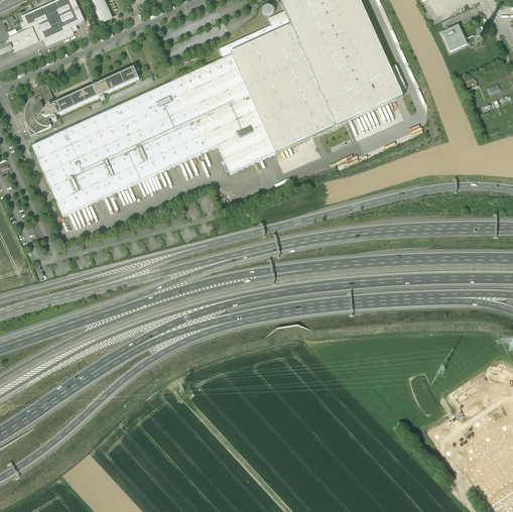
[(48,0),(18,14),(24,28),(6,36),(12,50),(40,38),(43,45),(72,32),(69,25),(82,19),(73,0),(48,0)]
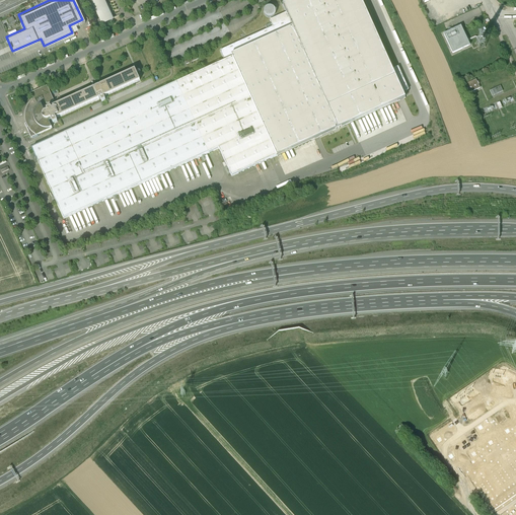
[(89,0),(98,21),(111,16),(103,0),(89,0)]
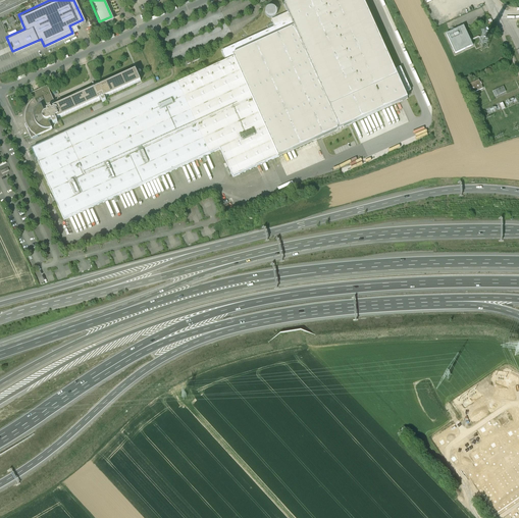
[(235,55),(278,152),(408,94),(365,0),(283,0),(289,9),(295,23),(232,51),(235,55)]
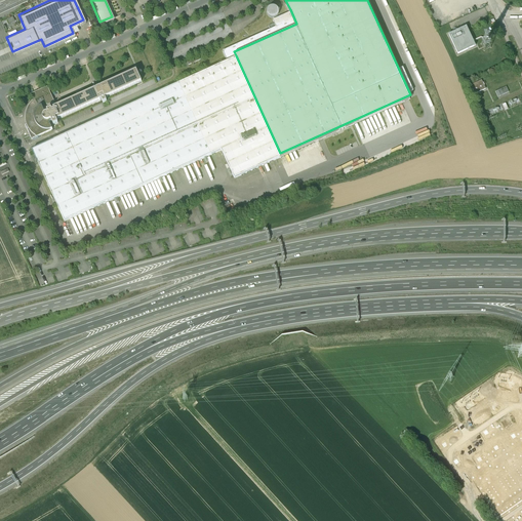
[(296,24),(290,9),(272,17),(275,25),(222,49),(226,59),(236,55),(234,51),(296,24)]
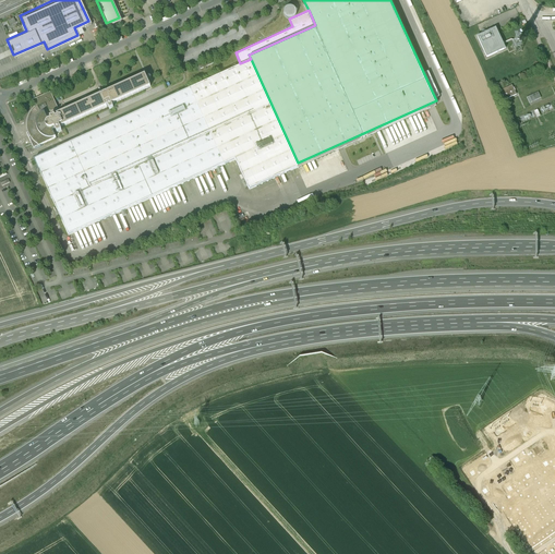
[(503,46),(492,23),(471,33),(482,56),(503,46)]
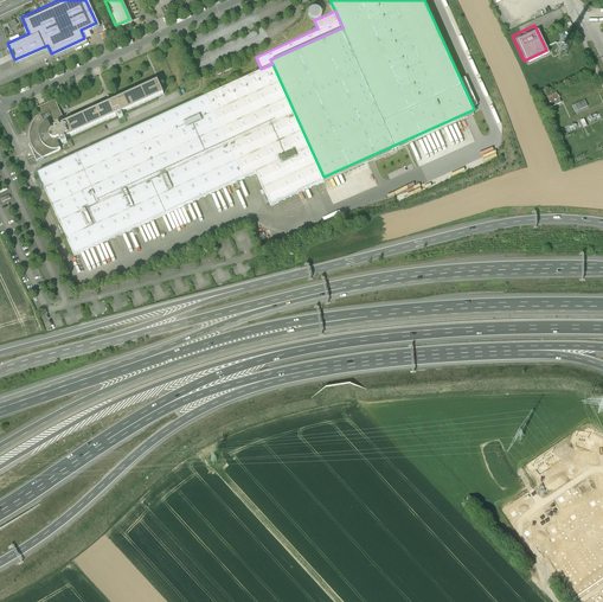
[(324,177),(273,64),(261,69),(38,172),(75,250),(255,172),(268,200),(324,177)]
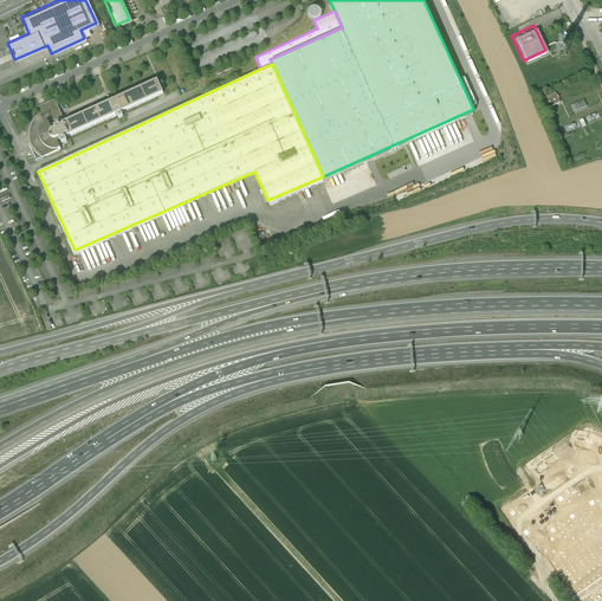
[(27,141),(36,157),(62,146),(68,142),(65,137),(163,91),(155,75),(63,118),(53,97),(34,105),(39,111),(36,115),(31,122),(28,130),(30,140),(27,141)]
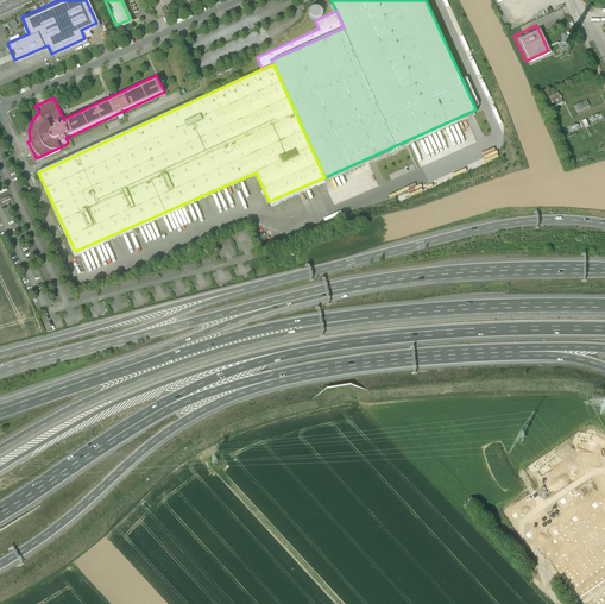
[(408,184),(394,190),(397,196),(410,190),(408,184)]
